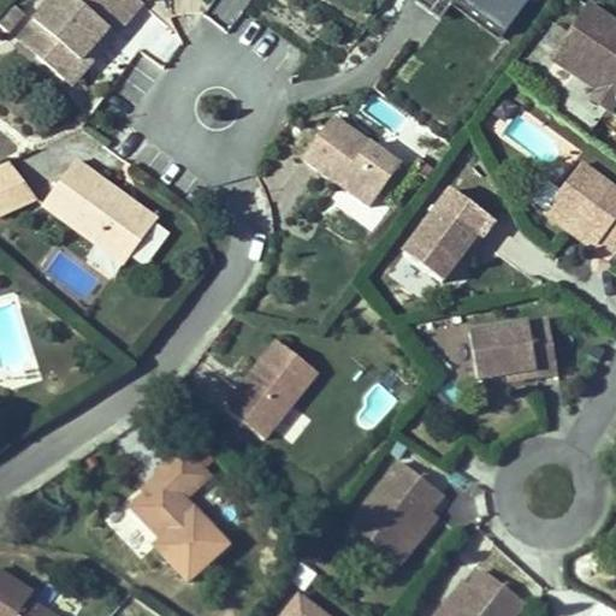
[(143,4),(138,0),(49,0),(16,40),(72,88),(143,4)]
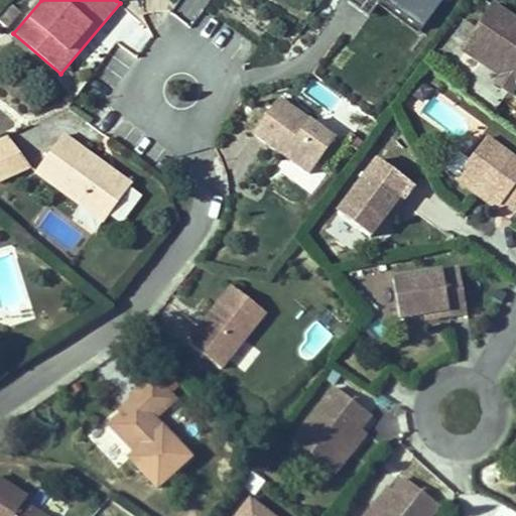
[(182,0),(179,6),(198,17),(208,0),(182,0)]
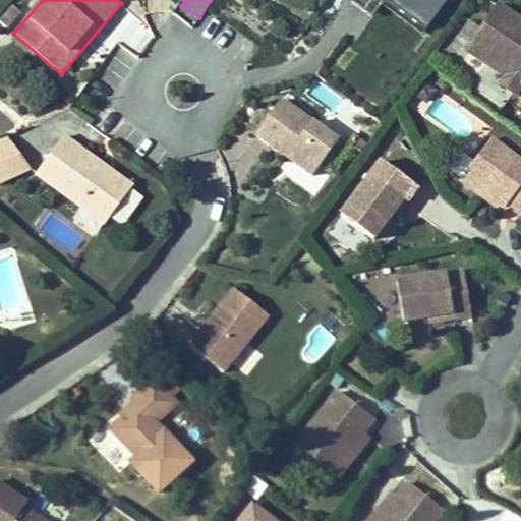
[(440,0),(348,0),(347,2),(374,20),(383,7),(420,32),(440,0)]
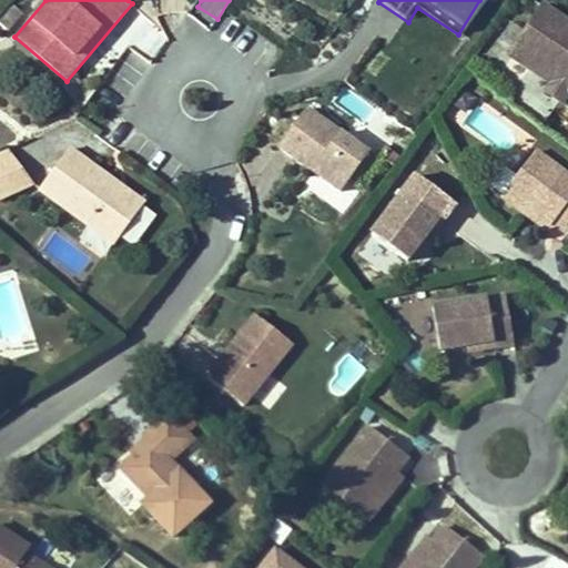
[(560,103),(567,91),(567,21),(539,3),(506,54),(531,71),(535,66),(554,78),(549,83),(544,92),(560,103)]
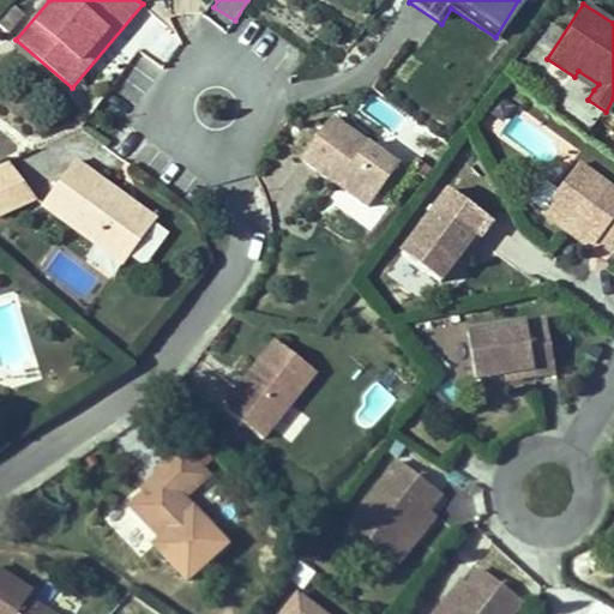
[(594,90),(599,84),(578,71),(575,77),(594,90)]
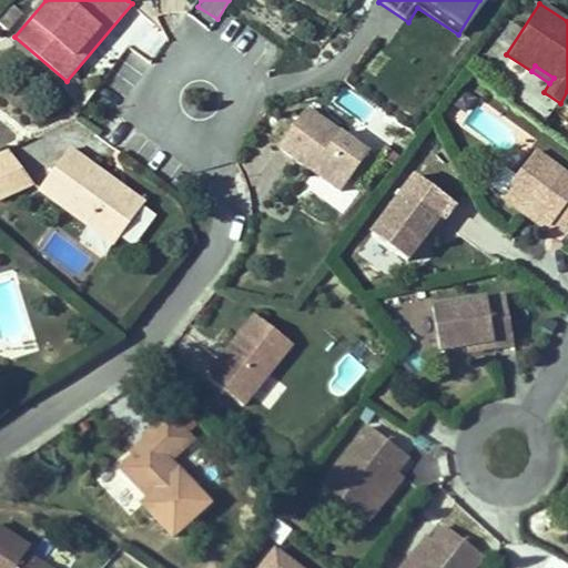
[(371,153),(304,107),(274,148),(311,173),(302,186),(332,208),(371,153)]
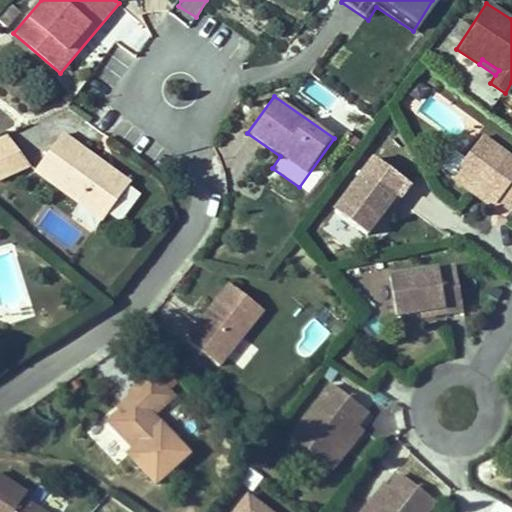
[(130,178),(64,133),(35,175),(81,206),(72,219),(91,233),(130,178)]
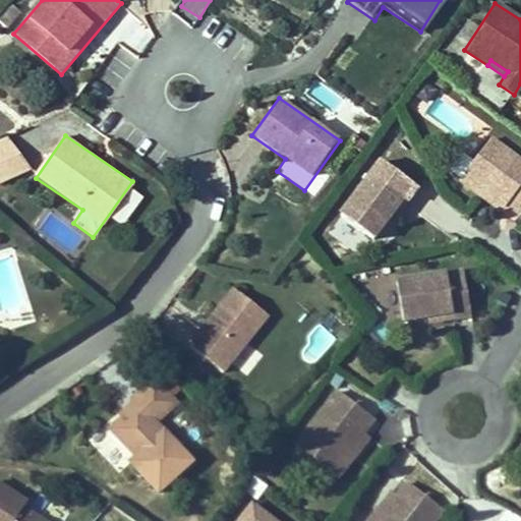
[(9,137),(0,140),(0,182),(33,170),(9,137)]
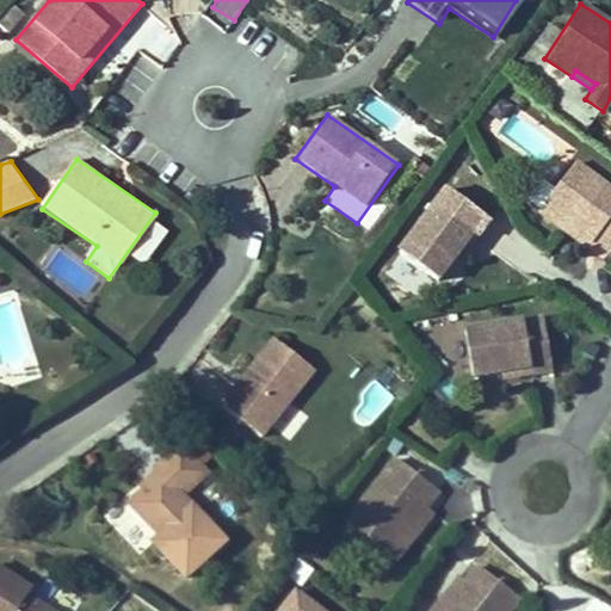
[(610,251),(610,186),(576,161),(539,211),(566,230),(572,222),(596,240),(610,251)]
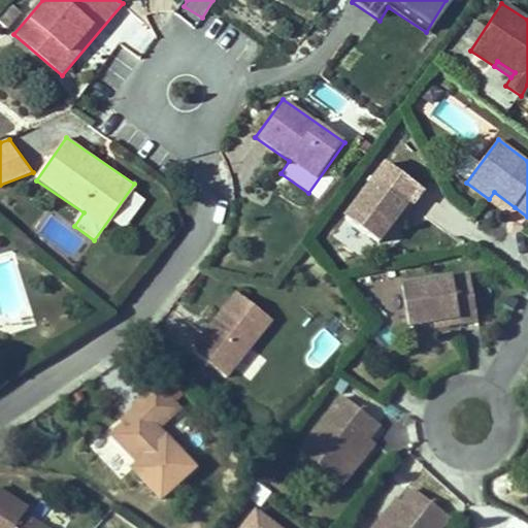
[(388,162),(347,218),(381,242),(395,222),(409,201),(414,204),(425,189),(388,162)]
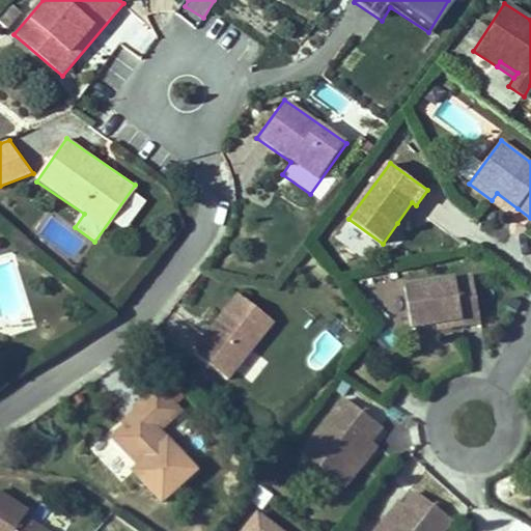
[(518,208),(497,193),(492,200),(512,215),(518,208)]
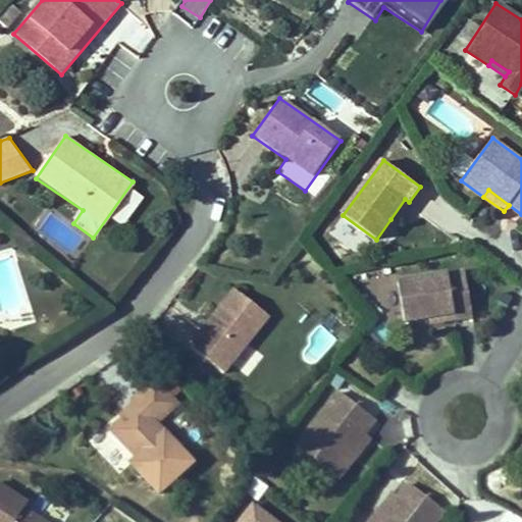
[(409,202),(405,199),(390,219),(395,222),(409,202)]
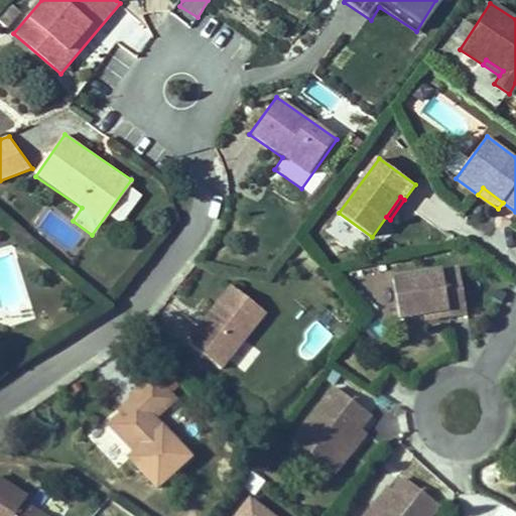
[(463,264),(396,276),(403,315),(427,311),(452,306),(453,311),(471,308),(463,264)]
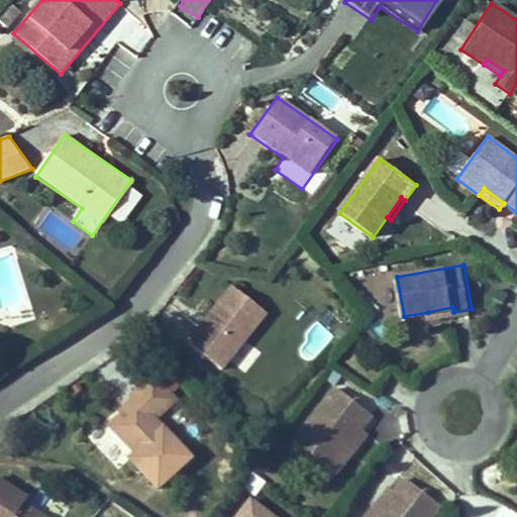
[(269,315),(230,285),(182,345),(220,376),(269,315)]
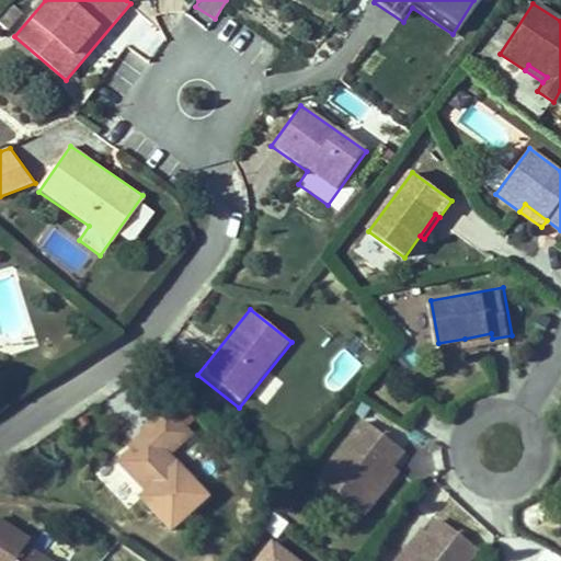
[(491,333),(465,339),(466,344),(492,339),(491,333)]
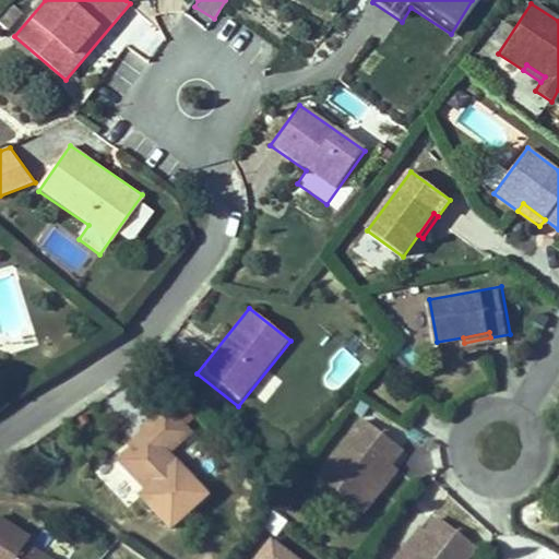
[(213,480),(176,438),(199,417),(174,390),(149,412),(154,418),(126,443),(152,473),(145,479),(176,513),(213,480)]
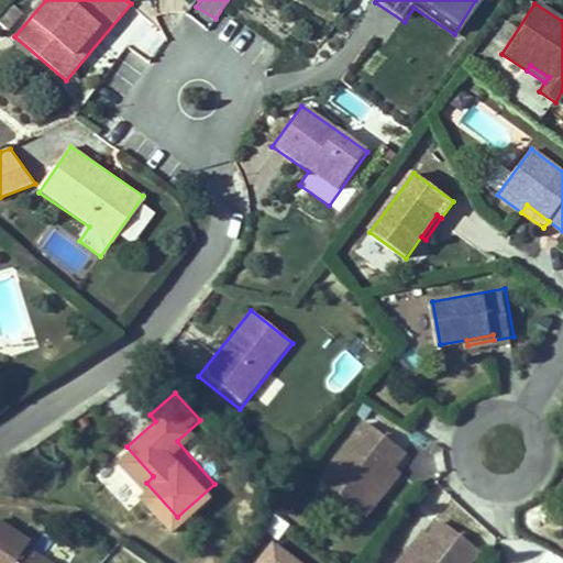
[(363,424),(316,484),(360,519),(378,495),(372,489),(388,470),(400,454),(363,424)]
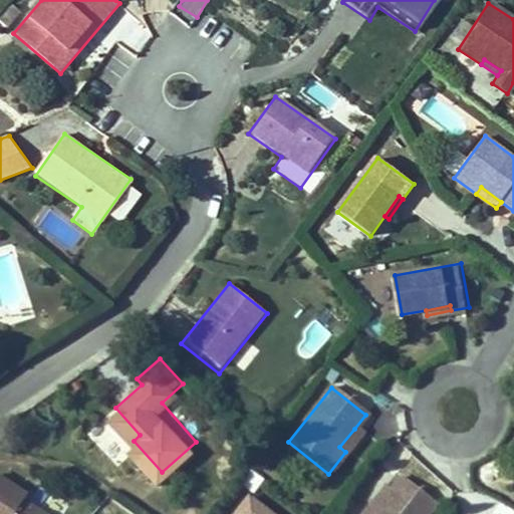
[(360,434),(354,429),(339,447),(345,452),(360,434)]
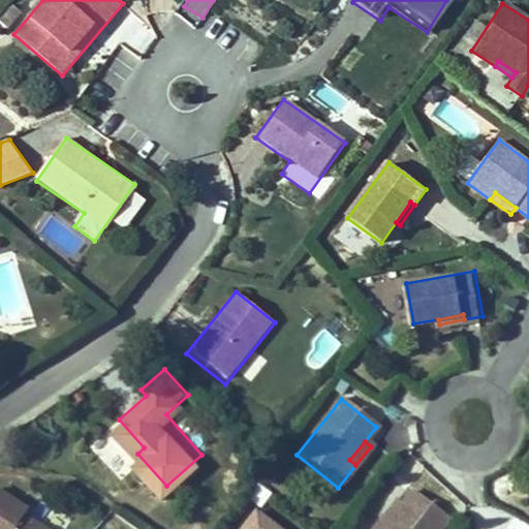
[(371,528),(438,528),(456,508),(421,480),(409,494),(394,514),(387,508),(371,528)]
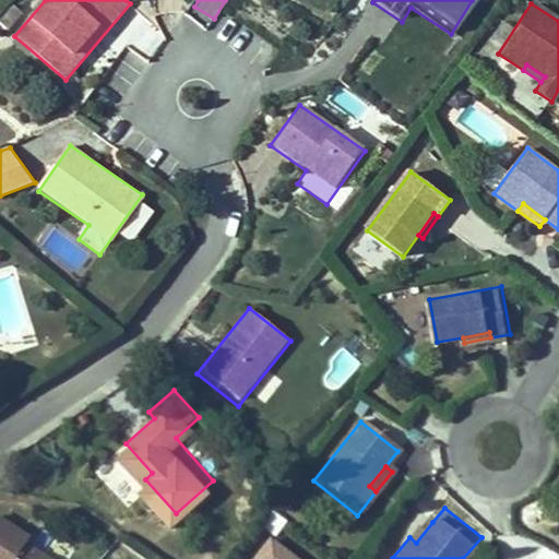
[(32,532),(0,514),(0,558),(51,558),(25,545),(32,532)]
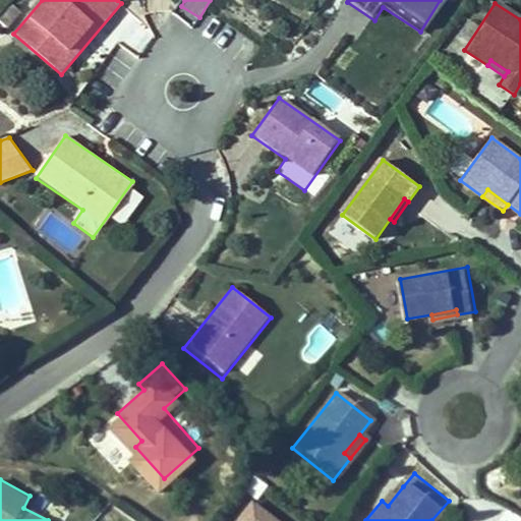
[(403,486),(397,481),(382,501),(388,506),(403,486)]
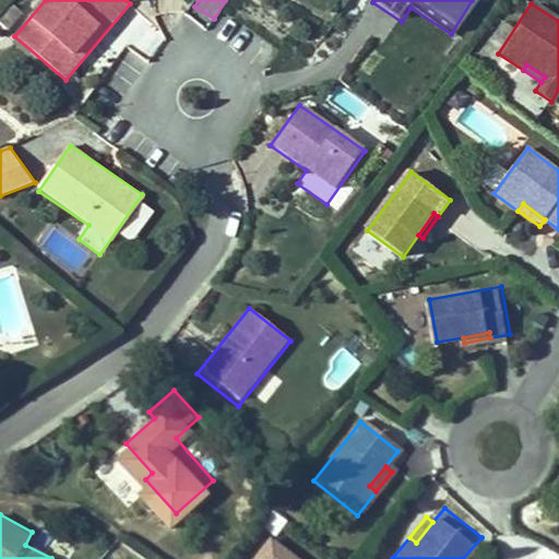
[(299,558),(271,537),(253,558),(299,558)]
